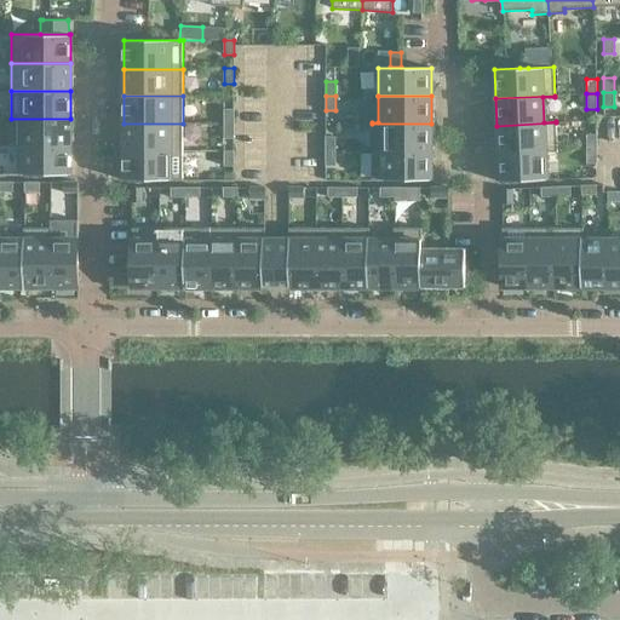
[(234,109),(224,109),(224,124),(234,124),(234,109)]
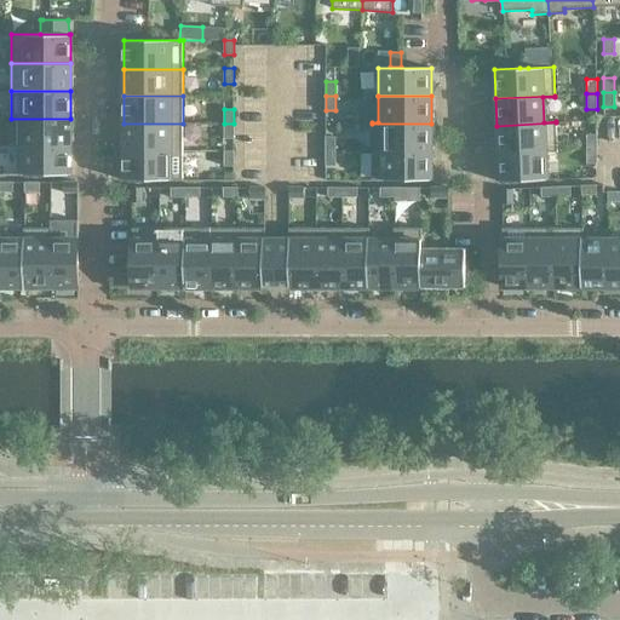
[(70,147),(70,119),(11,119),(11,120),(17,120),(17,147),(70,147)]
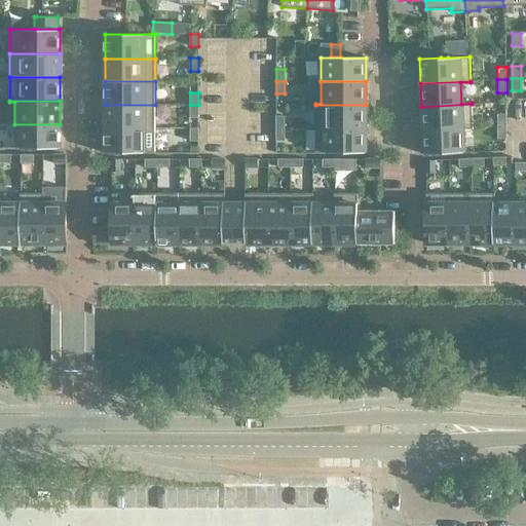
[(473,127),(472,104),(421,107),(422,129),(473,127)]
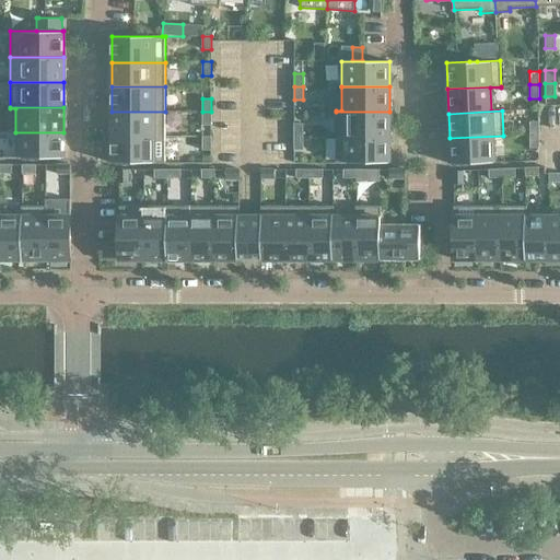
[(165,137),(165,112),(112,112),(112,137),(165,137)]
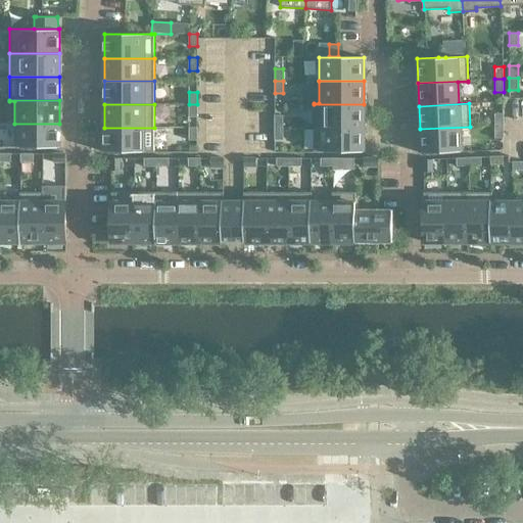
[(197,104),(189,104),(189,116),(197,116),(197,104)]
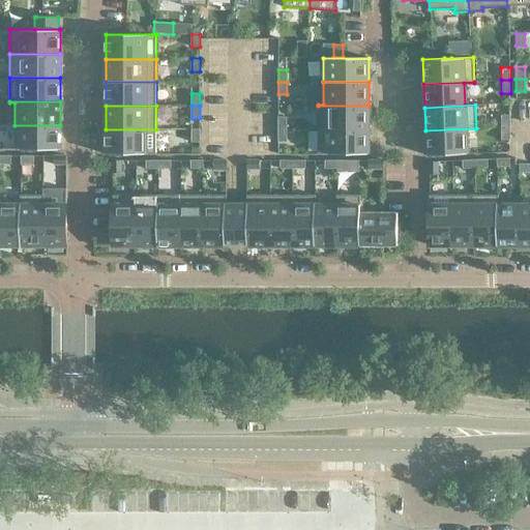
[(369,129),(369,106),(318,106),(318,129),(369,129)]
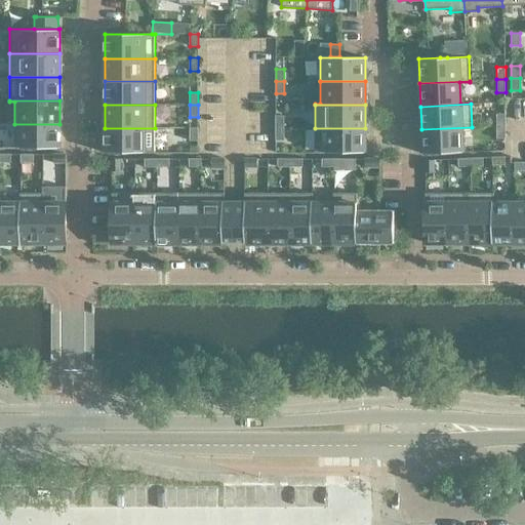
[(506,114),(496,114),(496,126),(506,126),(506,114)]
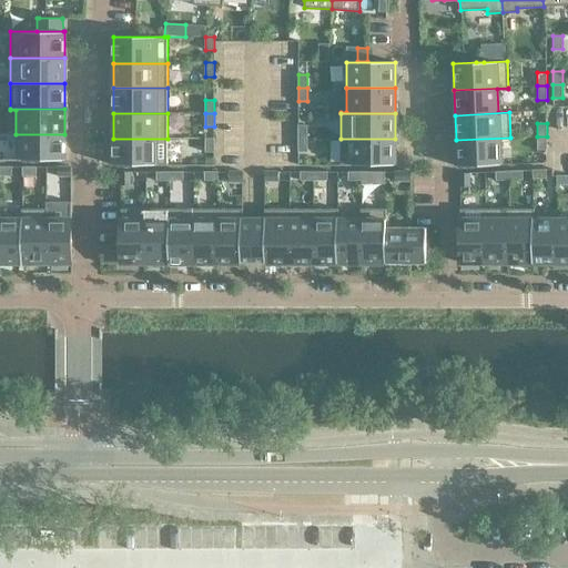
[(307,125),(298,125),(298,139),(307,139),(307,125)]
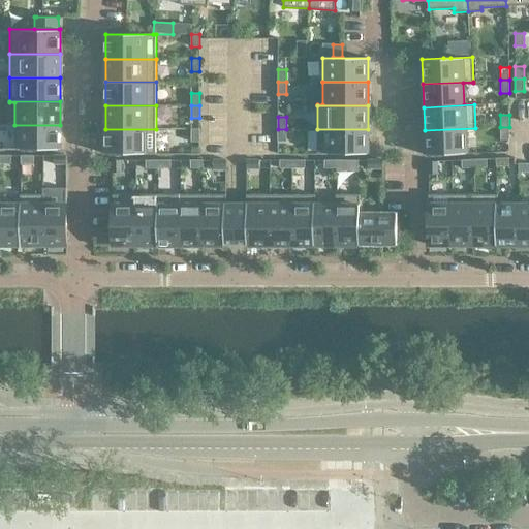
[(60,149),(60,125),(14,125),(14,149),(60,149)]
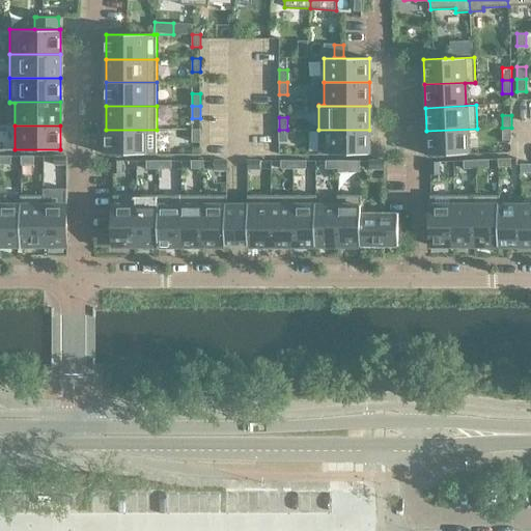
[(511,128),(502,128),(502,140),(511,140),(511,128)]
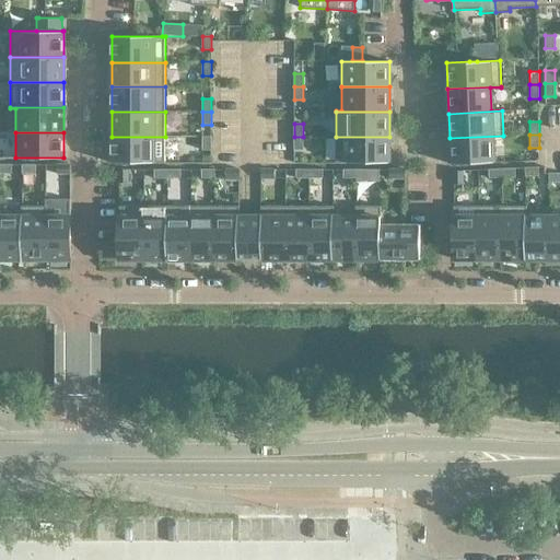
[(492,138),(503,137),(503,136),(450,138),(452,164),(494,162),(492,138)]
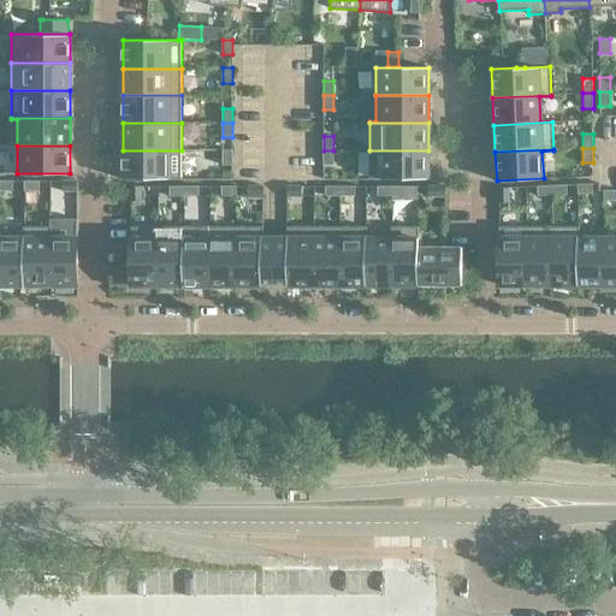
[(182,179),(182,150),(123,150),(123,179),(182,179)]
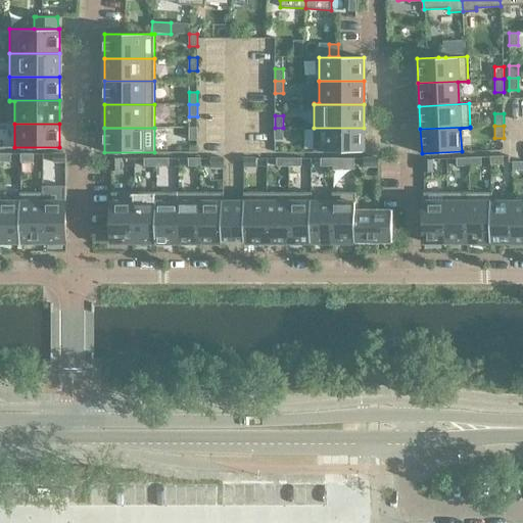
[(197,128),(189,128),(189,140),(197,140),(197,128)]
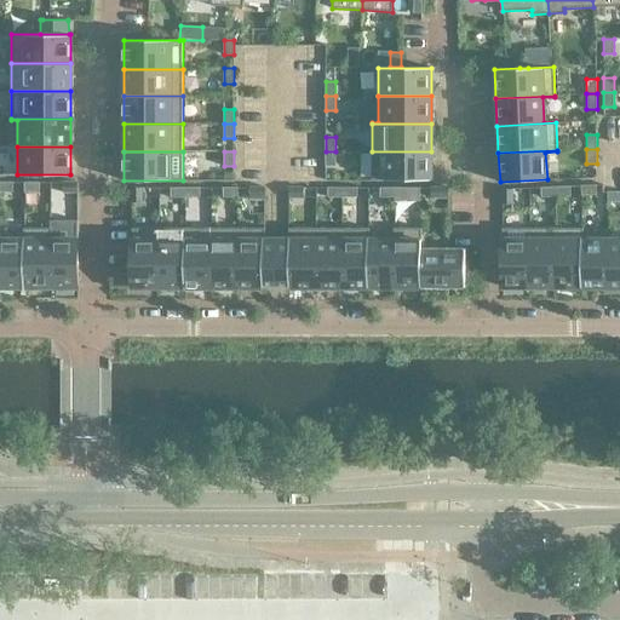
[(336,151),(326,151),(326,166),(336,166),(336,151)]
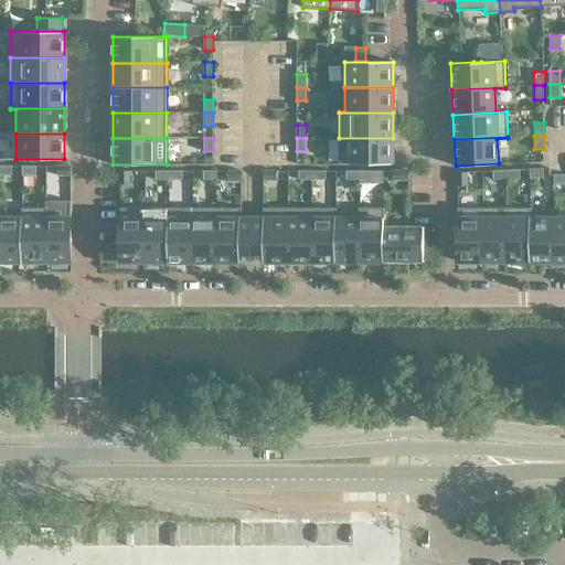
[(393,164),(393,138),(339,138),(339,164),(393,164)]
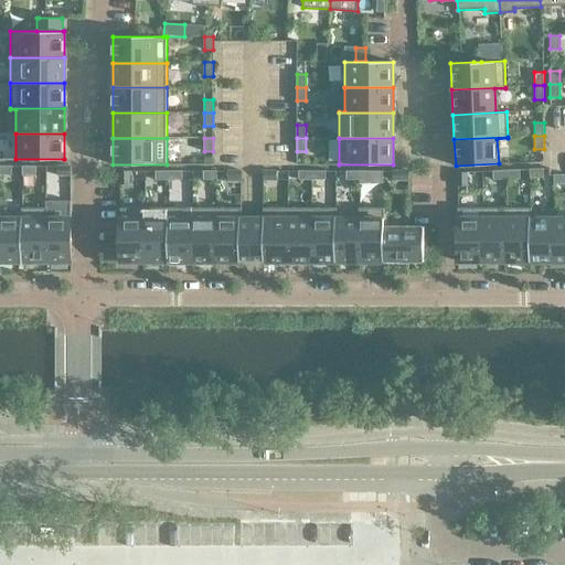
[(0,174),(12,174),(12,166),(0,166),(0,174)]
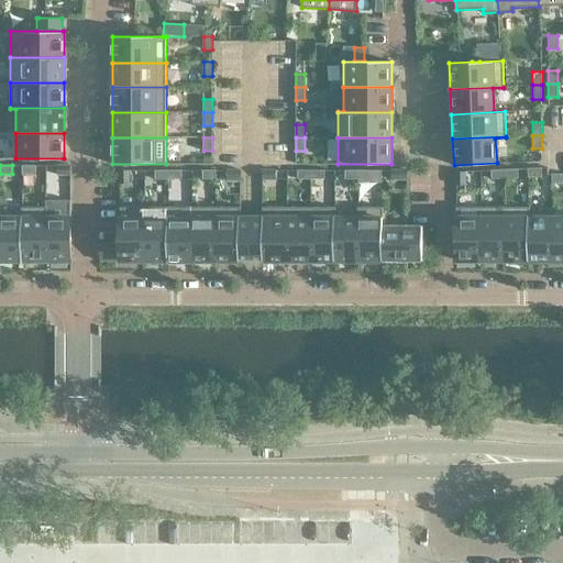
[(35,174),(35,165),(22,165),(22,174),(35,174)]
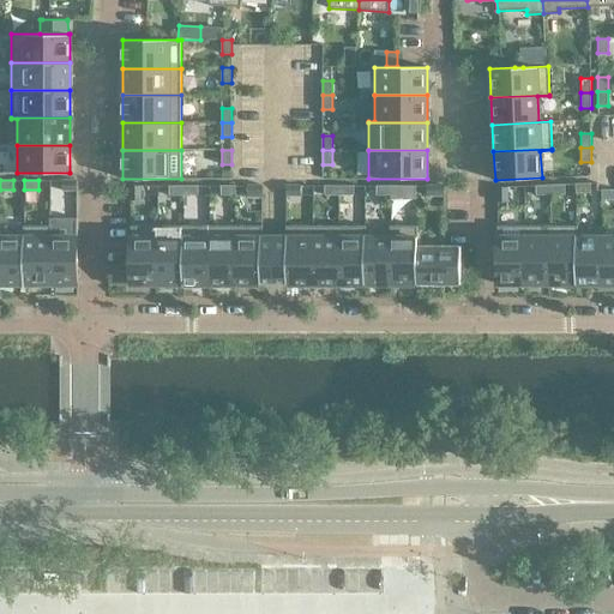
[(77,191),(77,180),(62,180),(62,191),(77,191)]
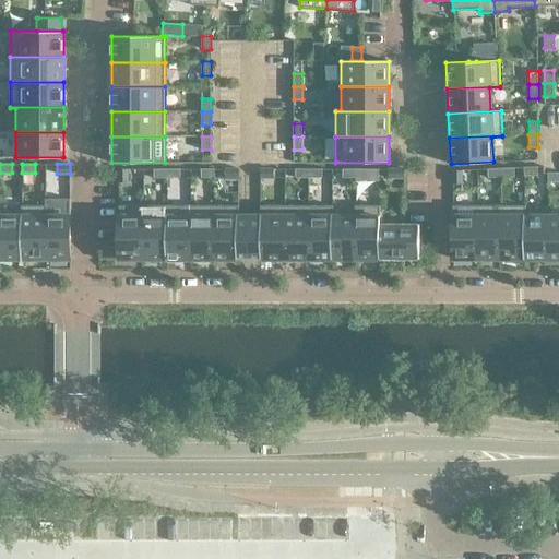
[(537,166),(524,167),(524,176),(537,176),(537,166)]
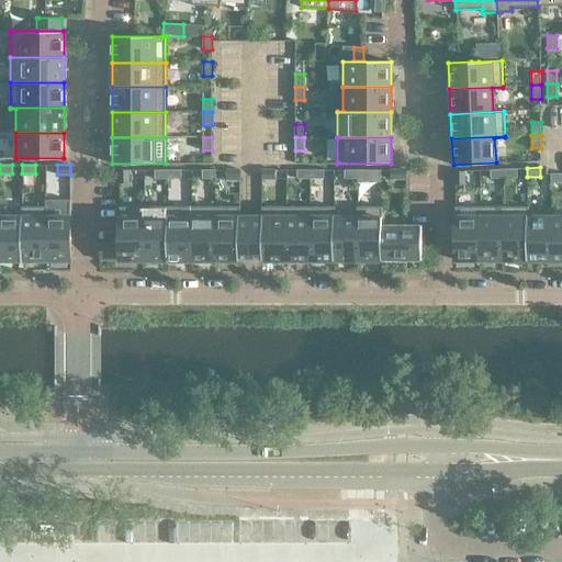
[(517,168),(503,169),(504,178),(517,178),(517,168)]
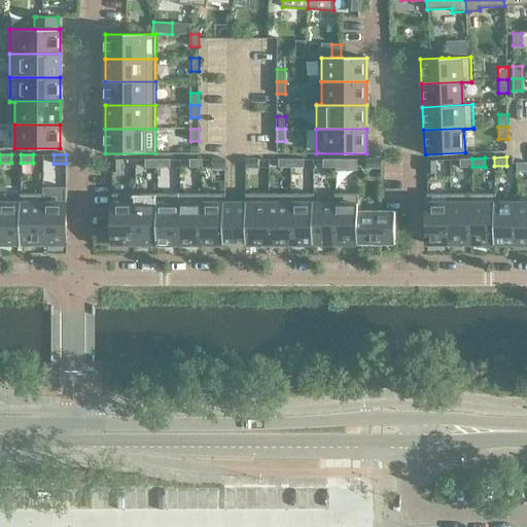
[(120,159),(112,160),(112,172),(120,172),(120,159)]
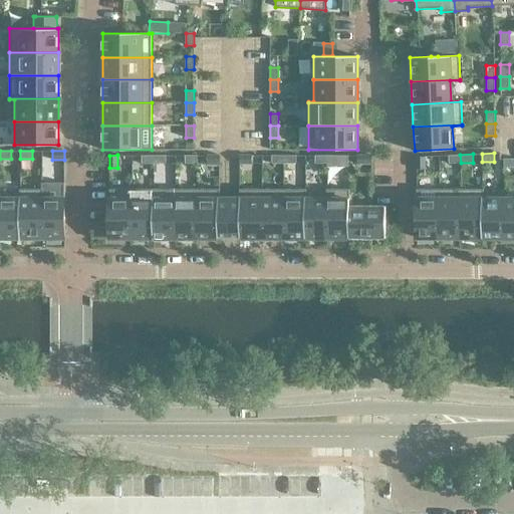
[(461,163),(460,155),(448,155),(449,164),(461,163)]
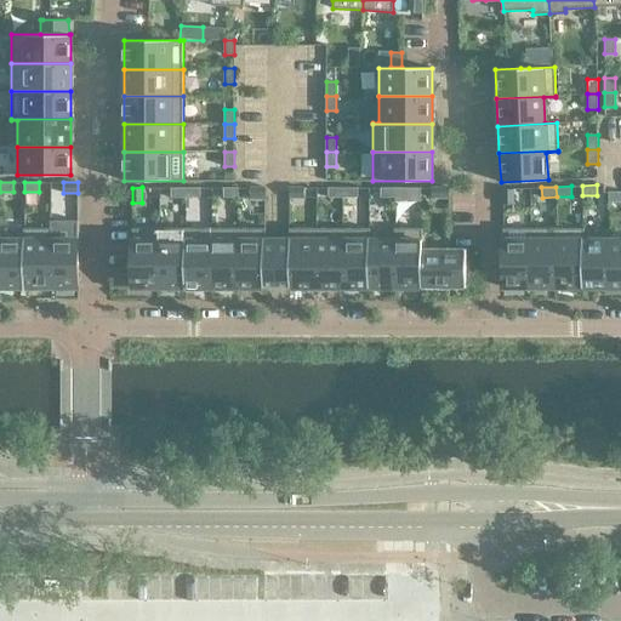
[(186,188),(171,188),(171,198),(186,198),(186,188)]
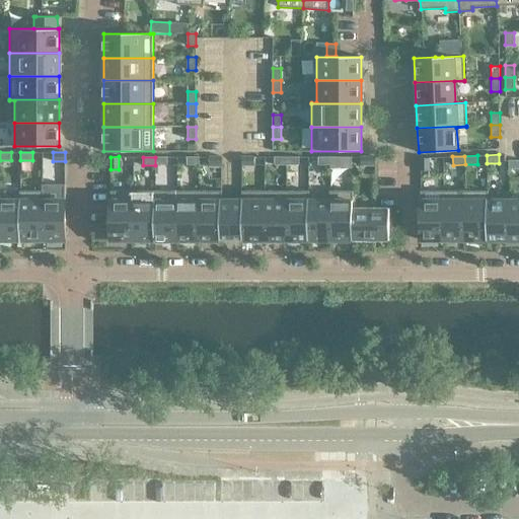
[(167,157),(155,157),(155,165),(167,165),(167,157)]
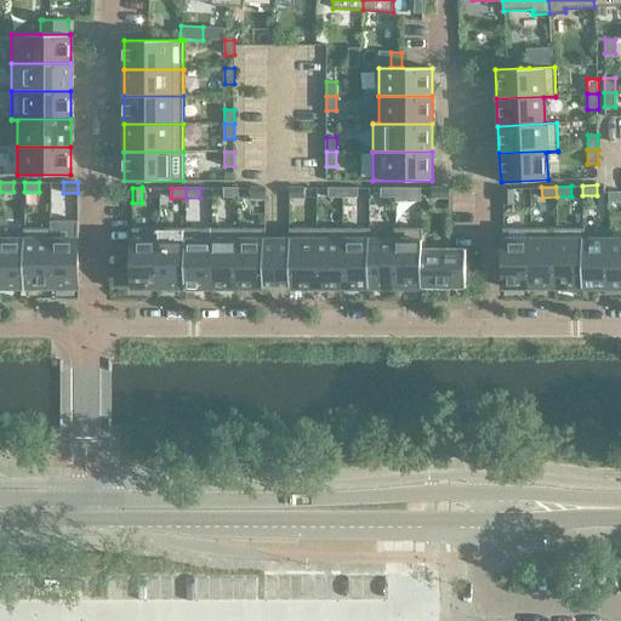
[(238,188),(223,188),(223,198),(238,198),(238,188)]
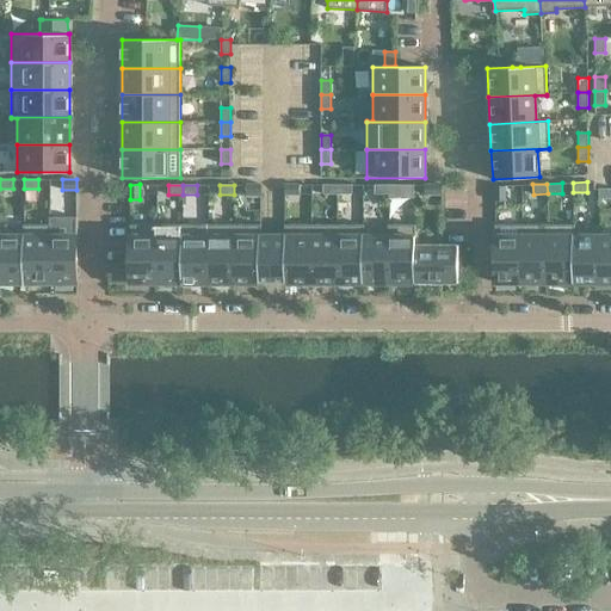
[(261,185),(247,185),(247,195),(261,195),(261,185)]
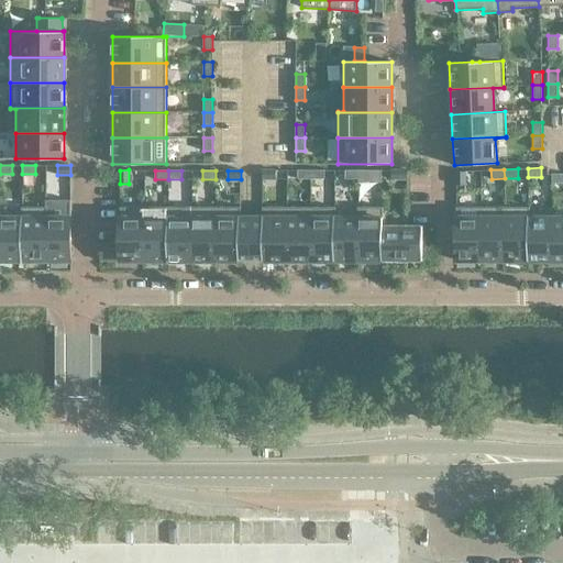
[(275,170),(262,170),(262,179),(275,179),(275,170)]
